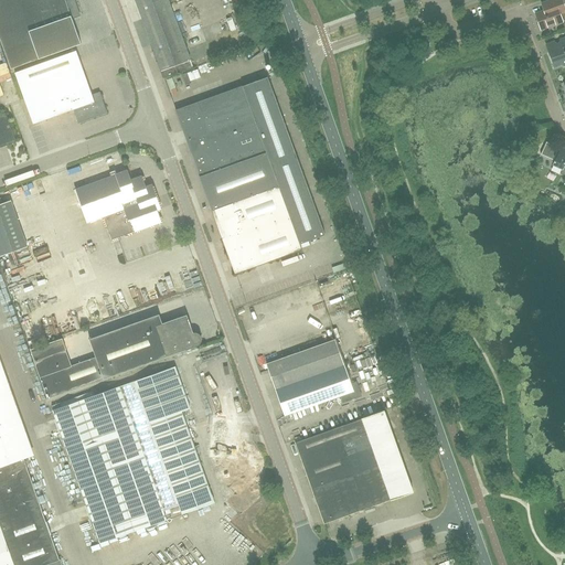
[(74,0),(73,0),(72,0),(66,2),(65,0),(0,0),(0,39),(11,70),(39,59),(81,44),(72,19),(80,16),(74,0)]
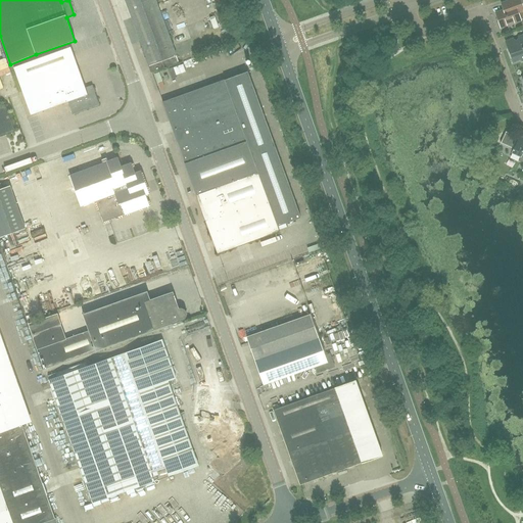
[(178,61),(176,55),(155,0),(126,0),(143,47),(151,70),(178,61)]
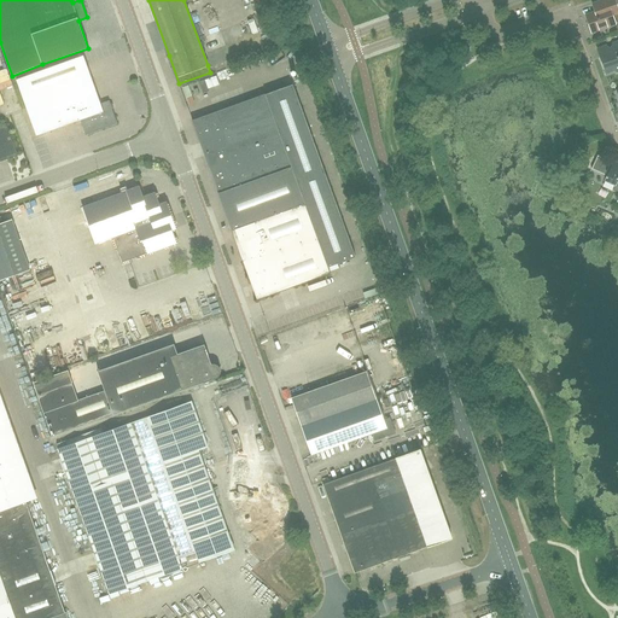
[(617,22),(617,9),(614,0),(602,0),(598,1),(592,4),(594,12),(586,16),(592,33),(616,24),(617,22)]
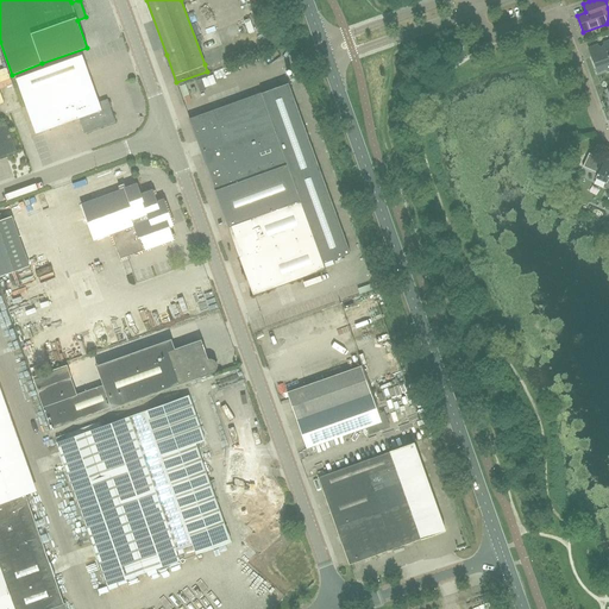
[(608,41),(603,43),(604,44),(600,54),(591,56),(597,73),(606,69),(608,70),(608,41)]
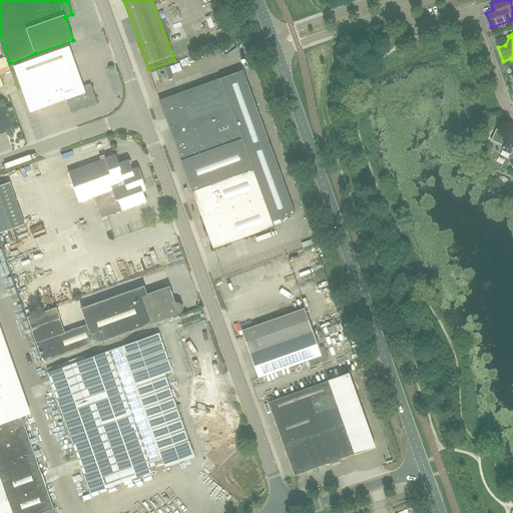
[(30,112),(67,99),(71,111),(96,102),(89,83),(83,86),(69,45),(13,66),(30,112)]
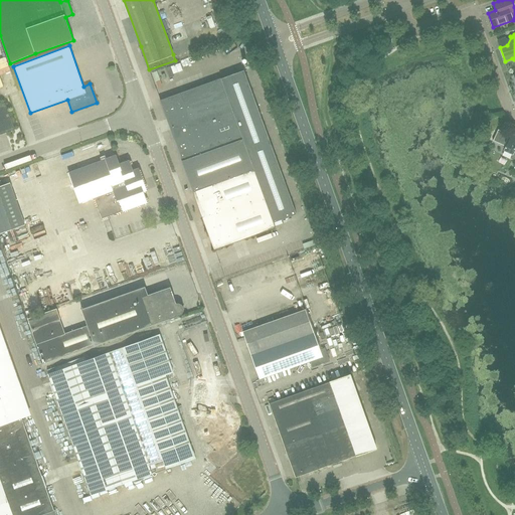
[(297,214),(271,144),(265,128),(244,70),(221,78),(160,101),(181,158),(193,191),(203,219),(215,249),(276,228),(274,222),(297,214)]
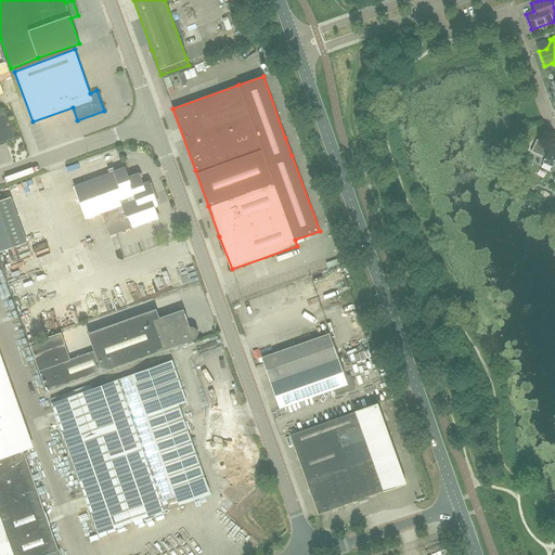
[(0,144),(15,139),(5,111),(0,112),(0,144)]
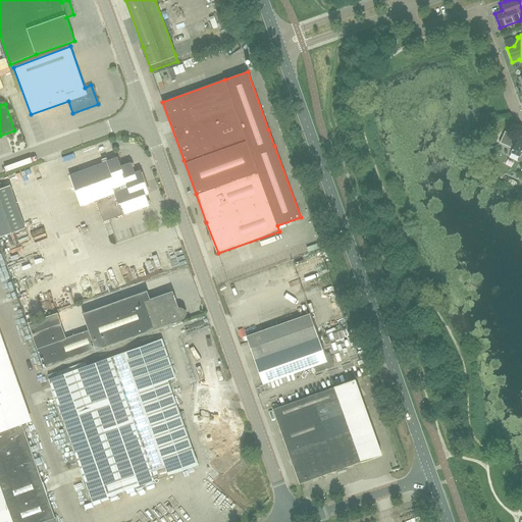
[(505,132),(500,143),(511,148),(512,147),(513,147),(511,153),(519,156),(518,160),(521,162),(521,135),(519,134),(516,141),(514,140),(516,137),(505,132)]
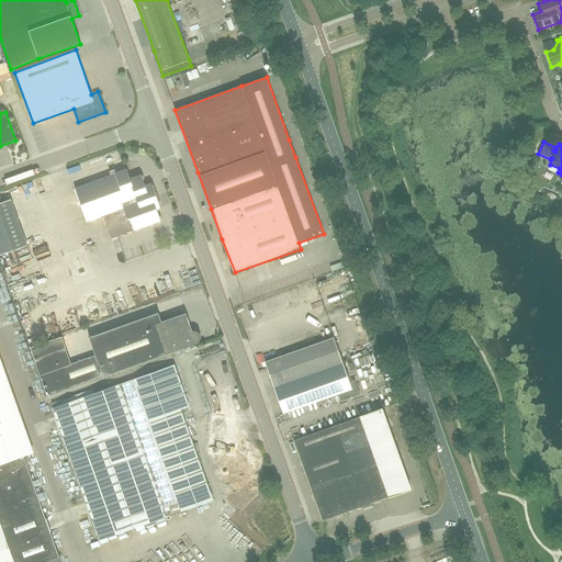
[(112,163),(123,158),(121,152),(109,156),(112,163)]
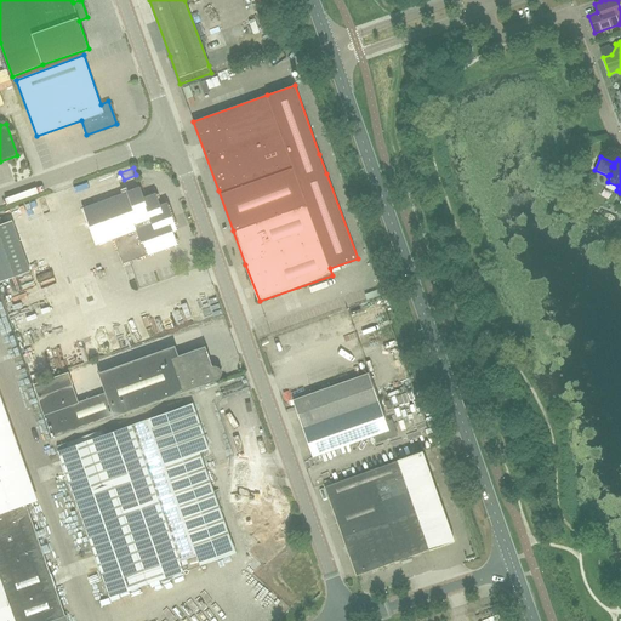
[(113,238),(123,263),(149,254),(177,244),(172,231),(177,229),(167,204),(163,205),(160,206),(155,193),(143,198),(140,187),(126,192),(127,192),(83,208),(96,244),(113,238)]
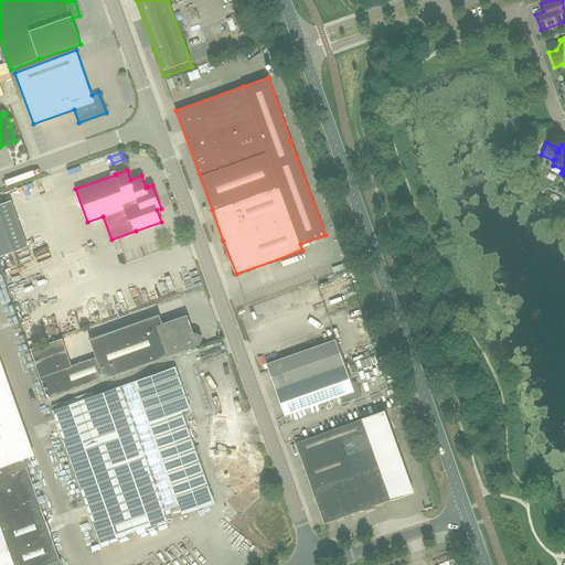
[(0,256),(28,247),(11,201),(0,204),(0,256)]
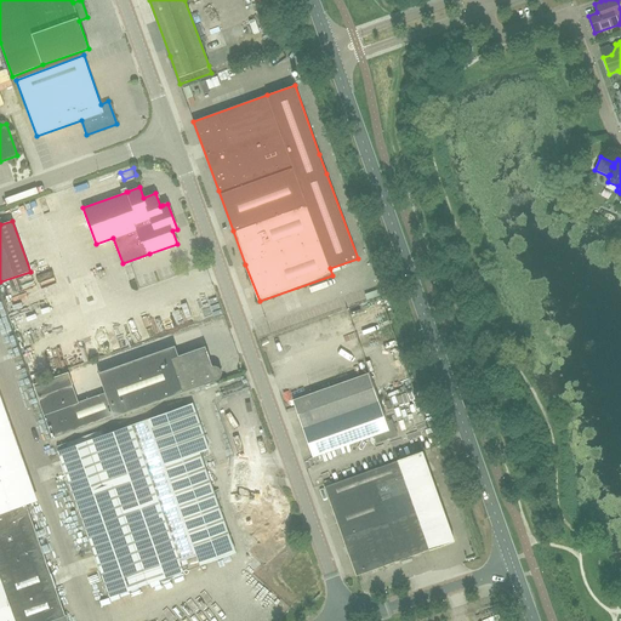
[(201,298),(209,319),(216,317),(209,296),(201,298)]
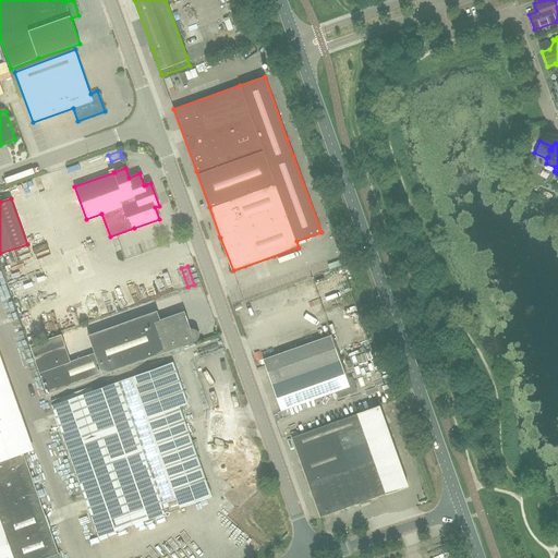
[(171,288),(178,286),(174,274),(167,276),(171,288)]
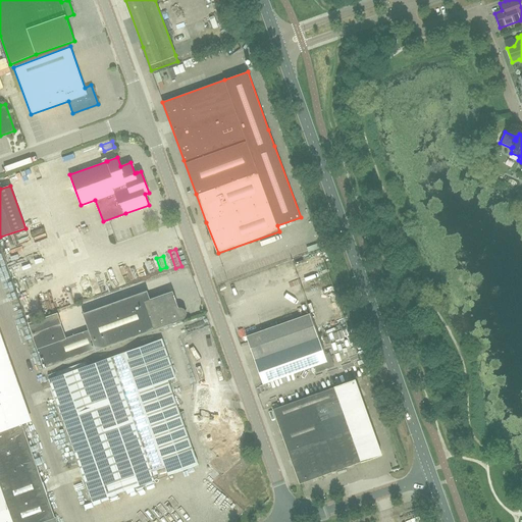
[(89,330),(66,337),(57,313),(29,323),(32,333),(44,369),(184,319),(186,317),(186,313),(185,310),(183,308),(178,308),(174,295),(173,293),(171,292),(169,292),(150,299),(147,291),(83,313),(89,330)]
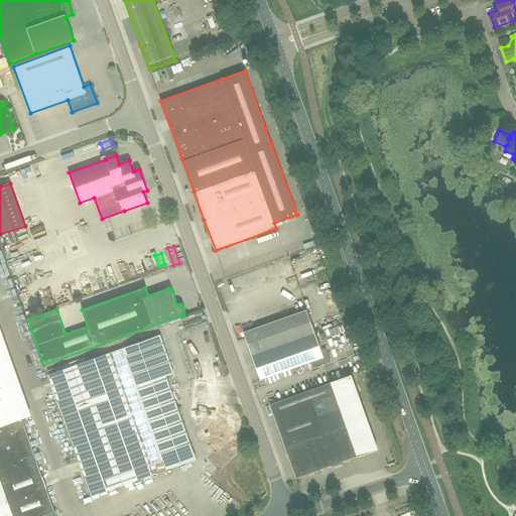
[(252,355),(313,334),(306,310),(244,333),(252,355)]
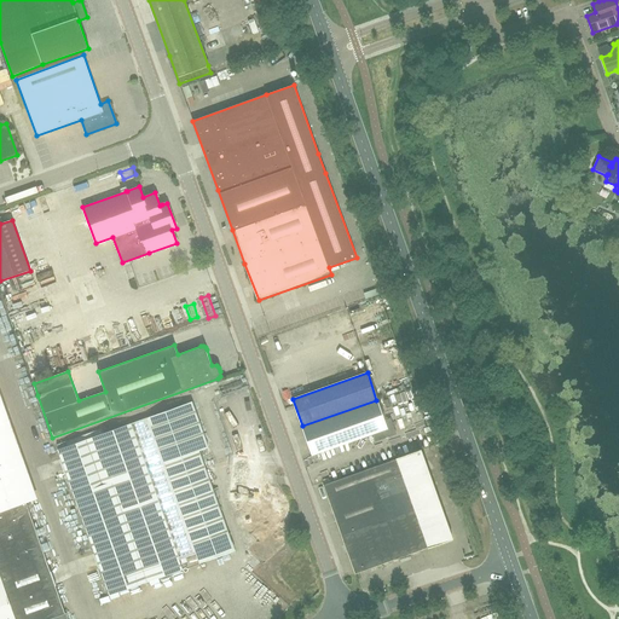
[(405,393),(385,398),(386,405),(408,401),(405,393)]
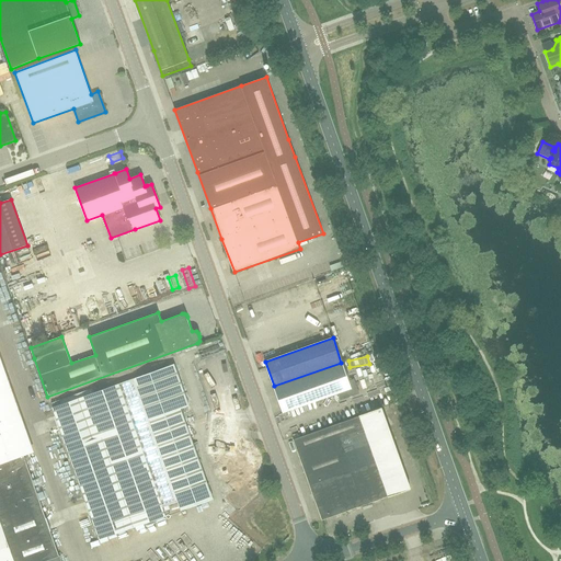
[(343,368),(341,363),(274,386),(275,392),(283,412),(338,393),(340,400),(358,393),(354,379),(348,380),(344,368),(343,368)]
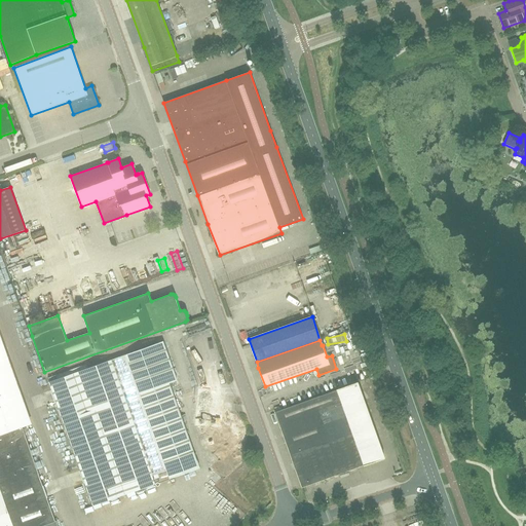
[(187,465),(197,461),(168,382),(177,380),(163,341),(74,373),(48,382),(92,505),(125,494),(155,483),(152,476),(167,471),(170,479),(190,472),(187,465)]
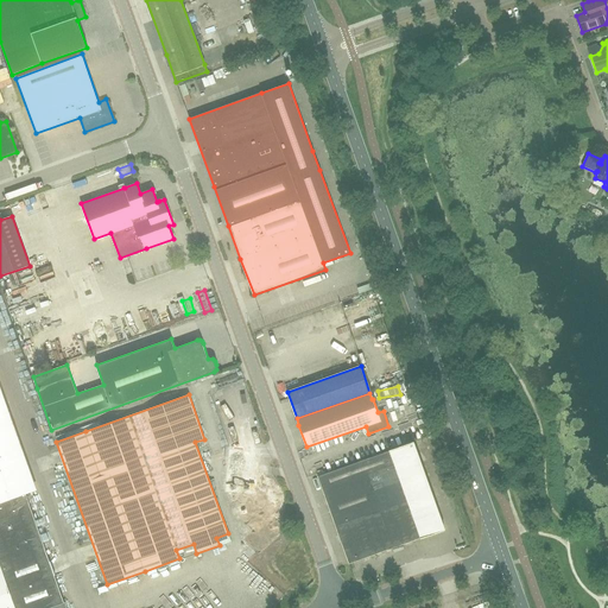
[(0,607),(65,607),(64,602),(46,553),(44,544),(26,494),(27,493),(0,415),(0,607)]
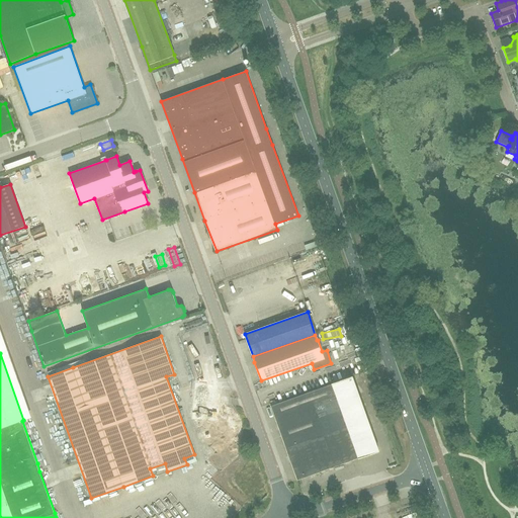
[(332,383),(271,406),(297,480),(359,457),(378,450),(352,376),(332,383)]
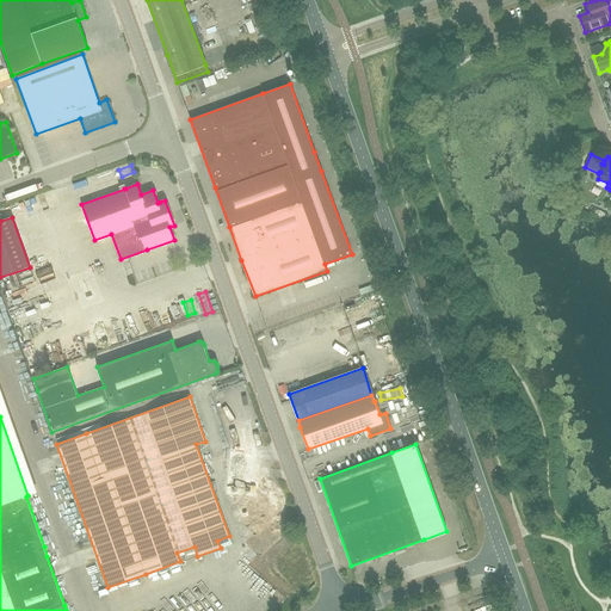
[(221,548),(232,543),(229,536),(217,541),(221,548)]
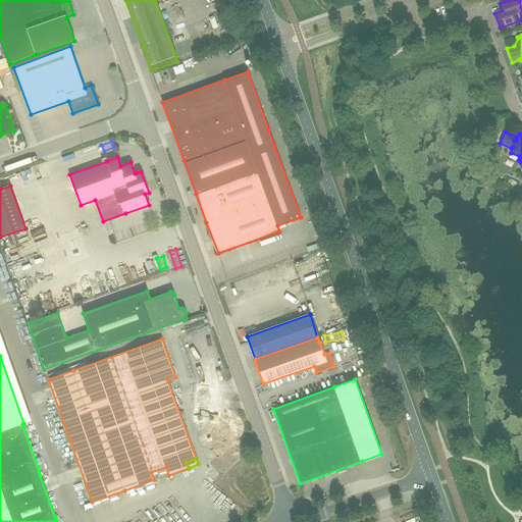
[(152,484),(153,491),(160,490),(159,482),(152,484)]
